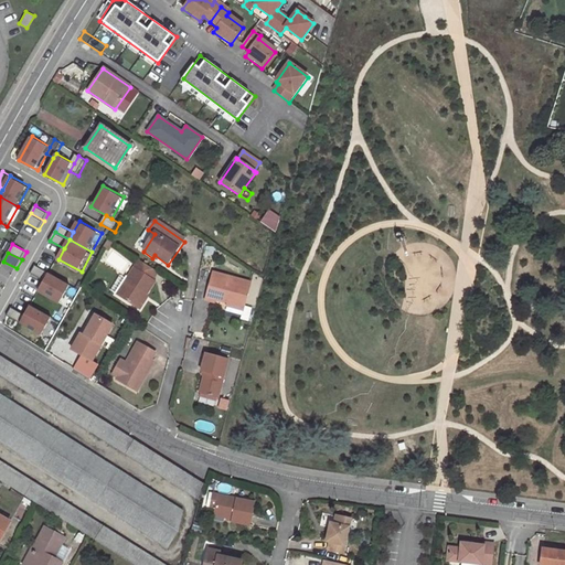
[(139,310),(156,285),(153,284),(159,275),(139,262),(117,297),(139,310)]
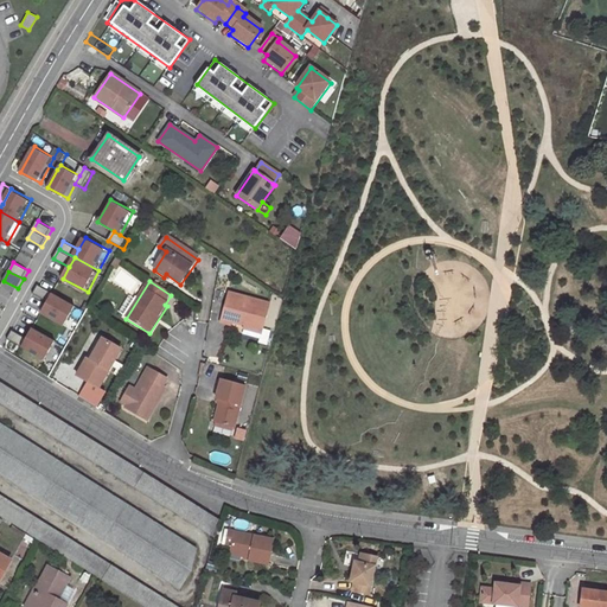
[(49,301),(53,292),(39,285),(34,294),(49,301)]
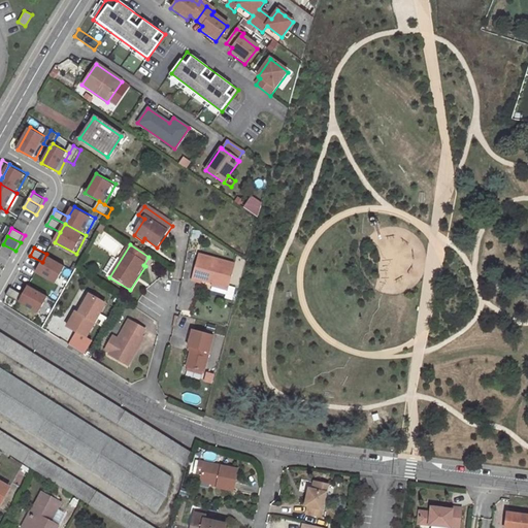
[(69,266),(46,254),(42,262),(36,272),(59,285),(69,266)]
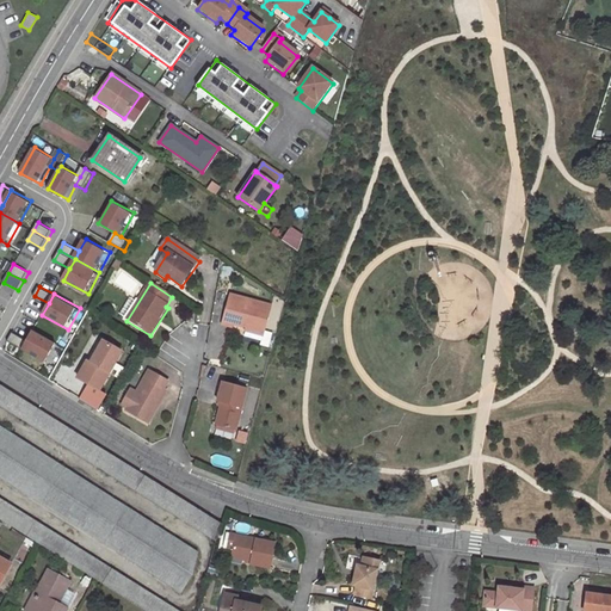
[(271,308),(232,296),(223,326),(232,328),(233,325),(247,329),(264,334),(271,308)]
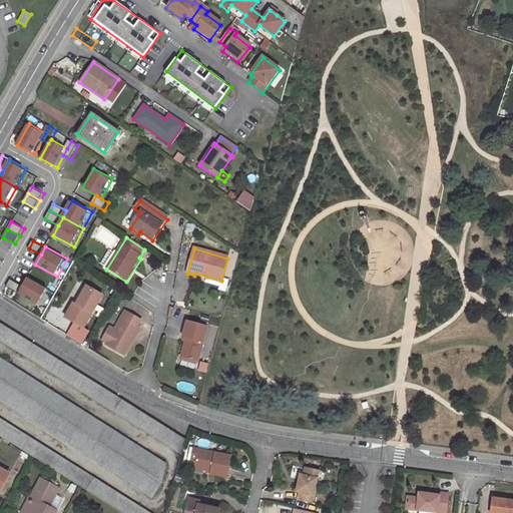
[(221,281),(207,277),(205,284),(219,288),(221,281)]
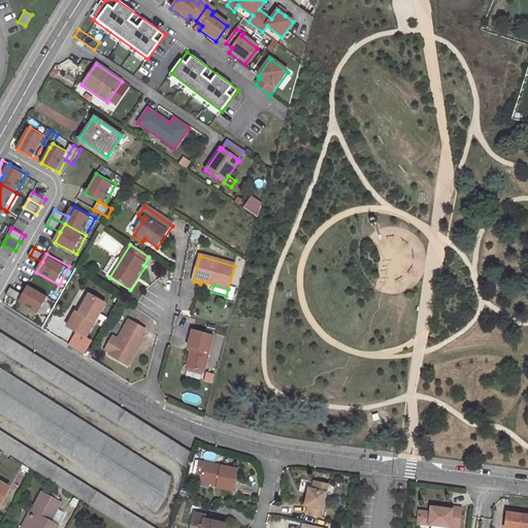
[(51,297),(29,286),(24,295),(20,302),(41,314),(51,297)]
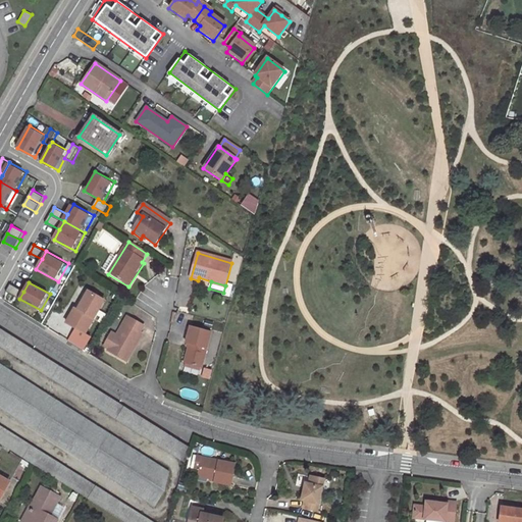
[(6,292),(19,299),(23,292),(10,284),(6,292)]
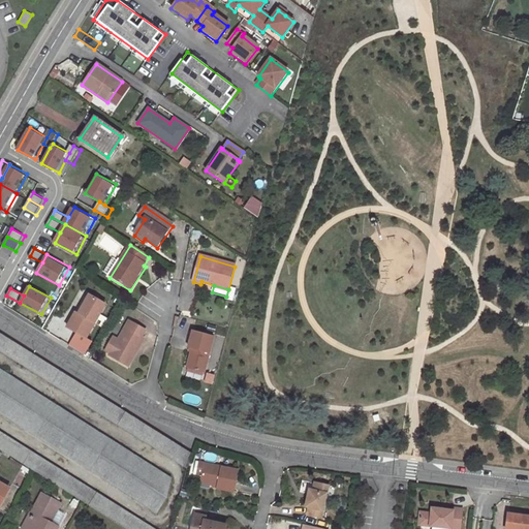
[(75,316),(67,330),(87,341),(106,308),(89,298),(79,317),(75,316)]
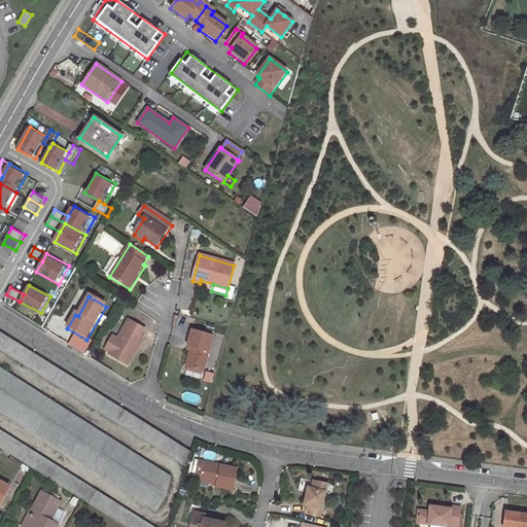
[(118,342),(111,354),(109,357),(128,367),(144,340),(141,339),(145,331),(129,322),(118,342)]
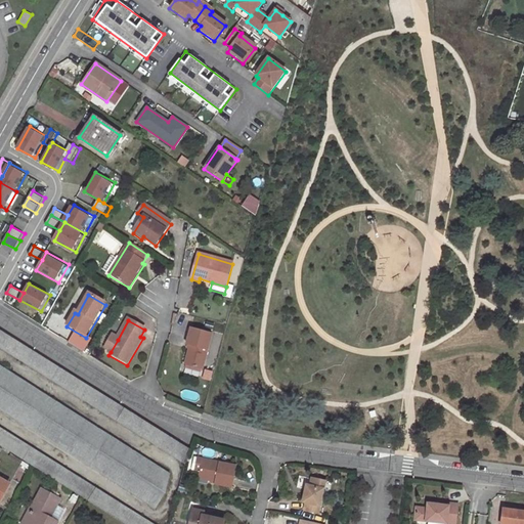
[(0,347),(185,464),(190,449),(191,449),(112,399),(103,394),(0,329),(0,347)]
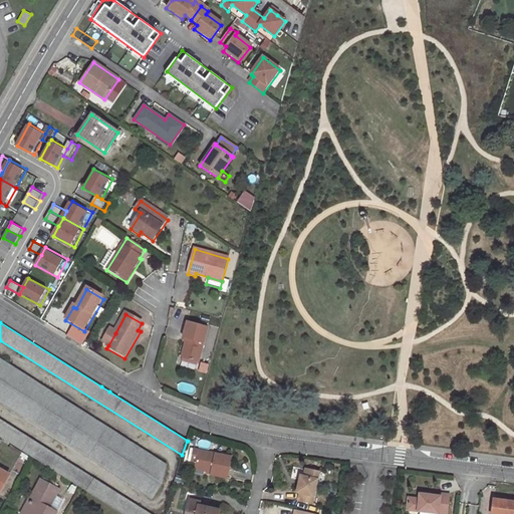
[(199,363),(208,328),(188,323),(183,339),(187,340),(182,358),(199,363)]
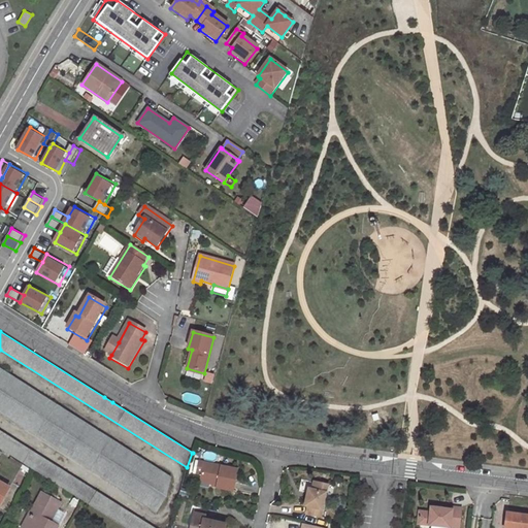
[(113,339),(106,352),(111,355),(119,342),(113,339)]
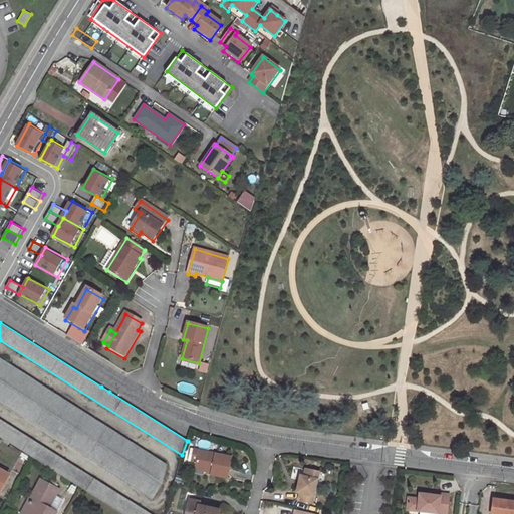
[(0,401),(154,499),(164,483),(167,464),(0,357),(0,401)]
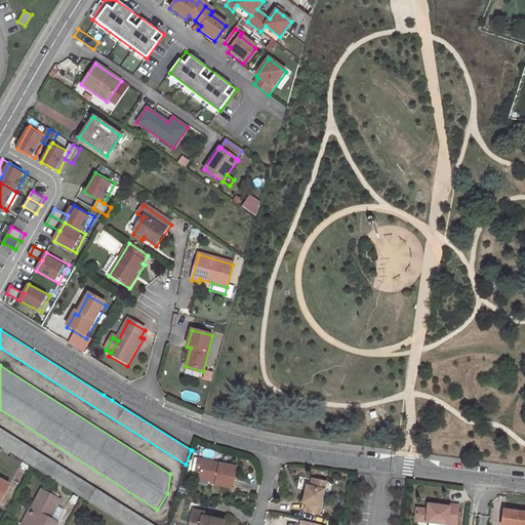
[(155,524),(0,427),(0,445),(126,524),(155,524)]
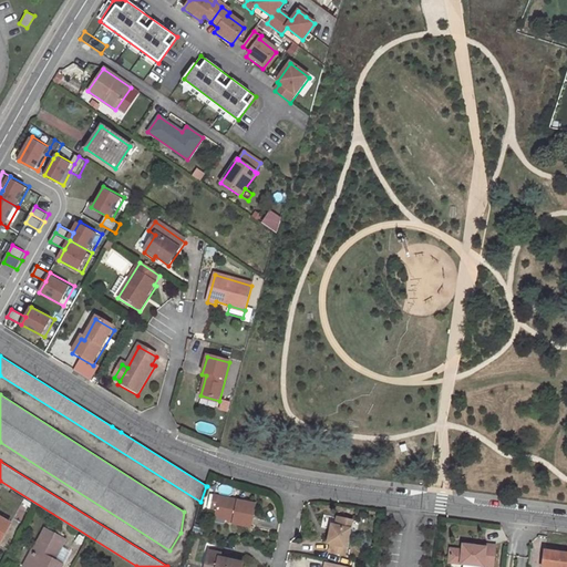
[(216,518),(234,522),(233,524),(253,528),(257,505),(222,496),(216,518)]
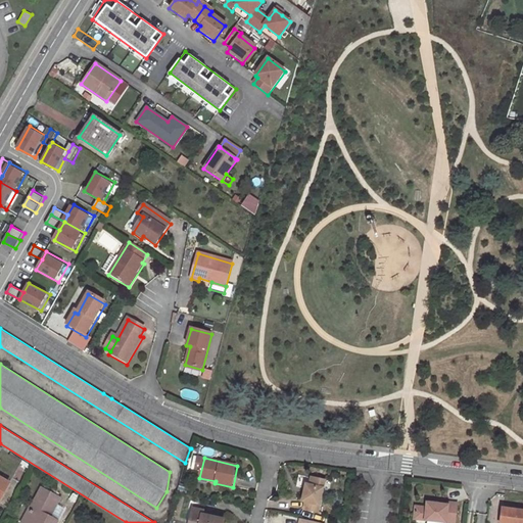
[(0,500),(10,483),(0,477),(0,500)]
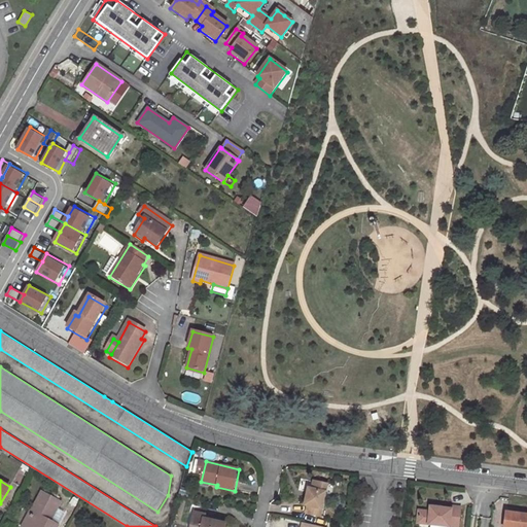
[(320,484),(313,482),(312,490),(307,492),(304,505),(307,506),(305,513),(319,516),(326,485),(320,483),(320,484)]
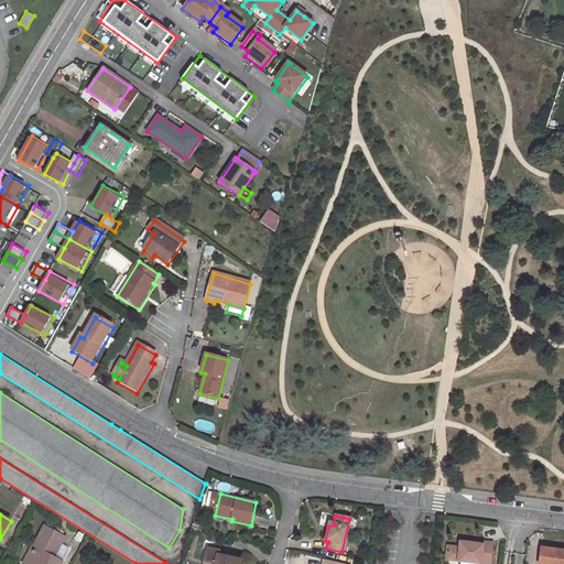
[(36,548),(26,563),(62,563),(63,562),(54,557),(66,537),(45,525),(33,545),(36,548)]
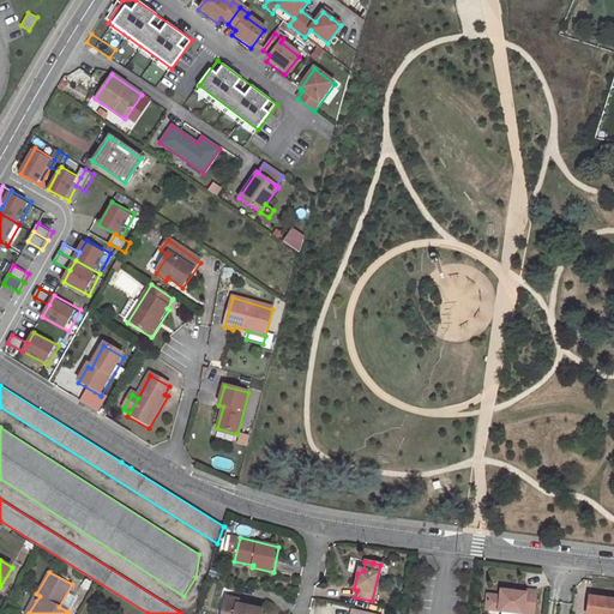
[(486,611),(516,613),(535,613),(539,593),(525,591),(525,594),(507,591),(506,596),(500,595),(499,597),(487,596),(486,611)]
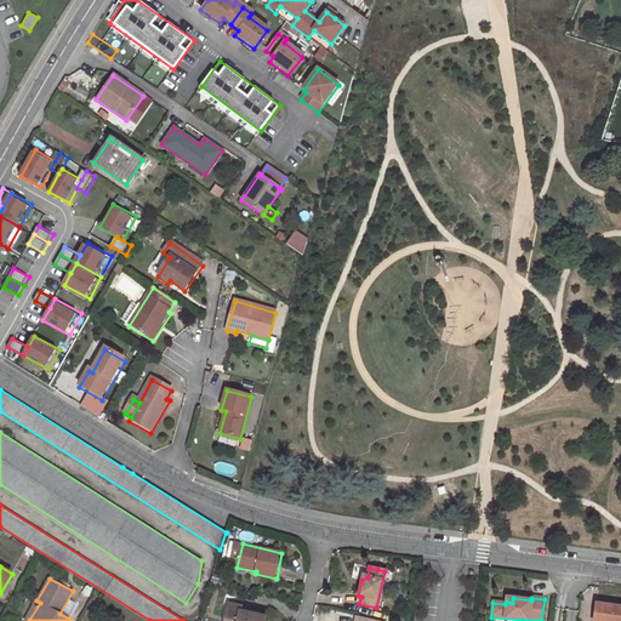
[(36,600),(24,620),(29,620),(40,603),(36,600)]
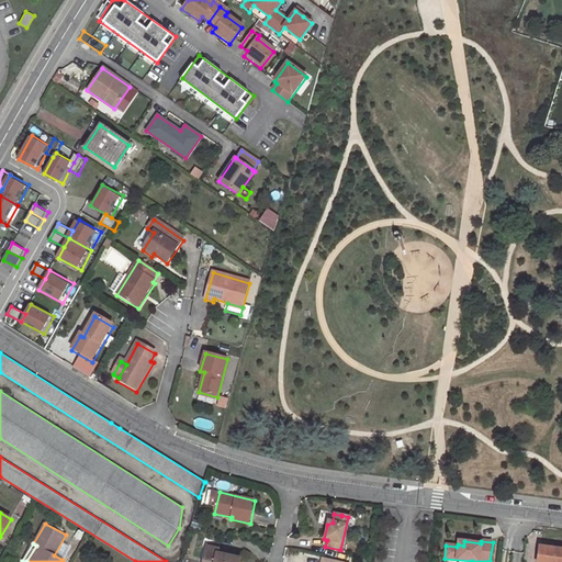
[(239,561),(240,559),(218,554),(218,550),(208,548),(204,561),(239,561)]
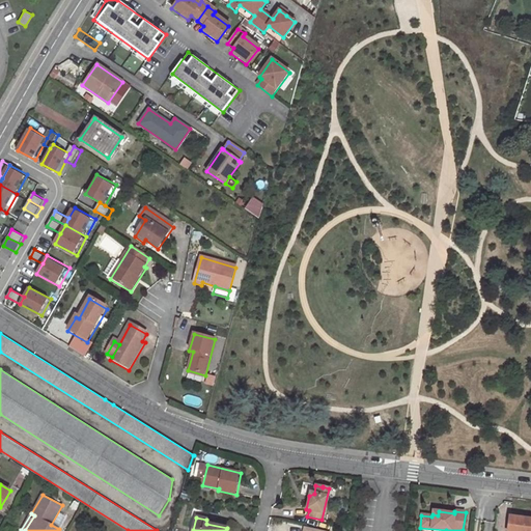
[(530,530),(530,520),(530,521),(507,518),(505,530),(530,530)]
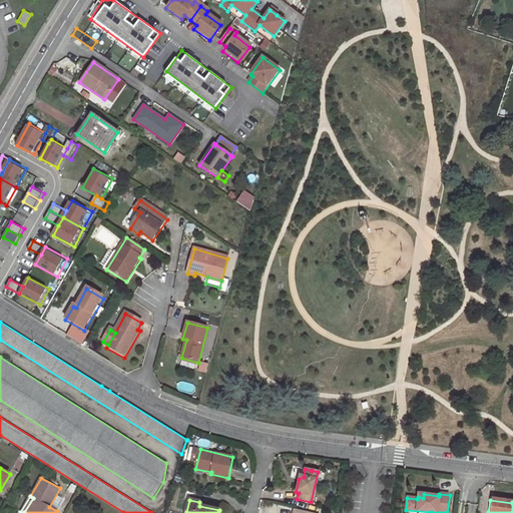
All buildings are outlined.
